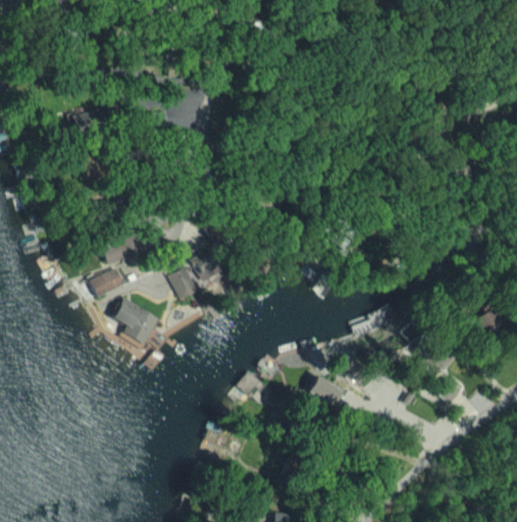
[(135,252),(126,236),(101,249),(110,265),(135,252)]
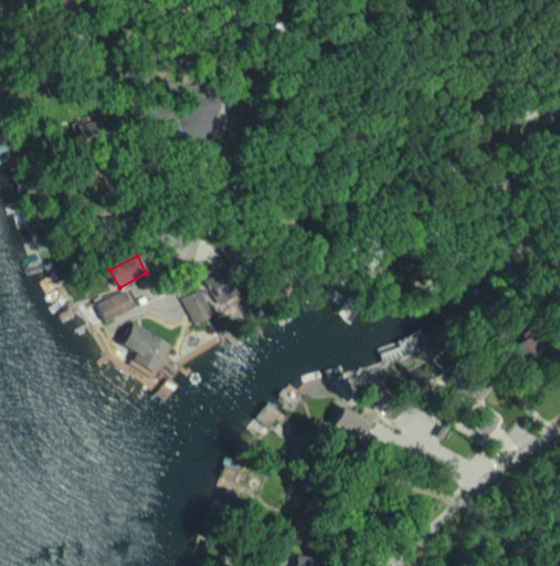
[(99,303),(107,321),(136,307),(127,290),(99,303)]
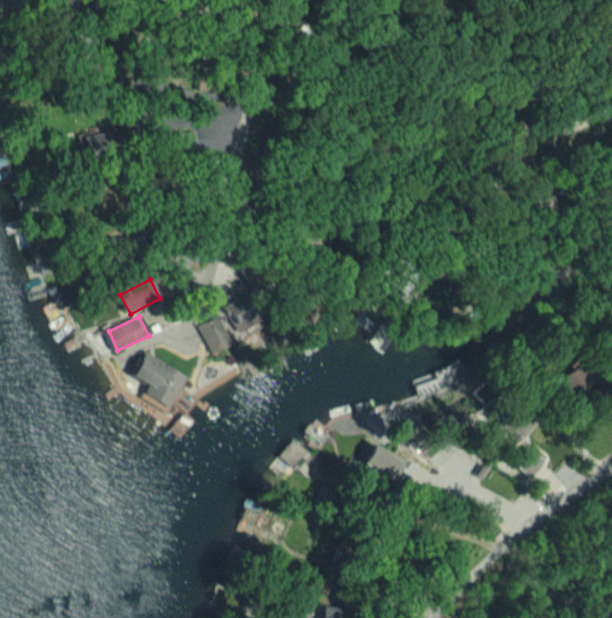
[(202,324),(211,353),(229,347),(221,318),(202,324)]
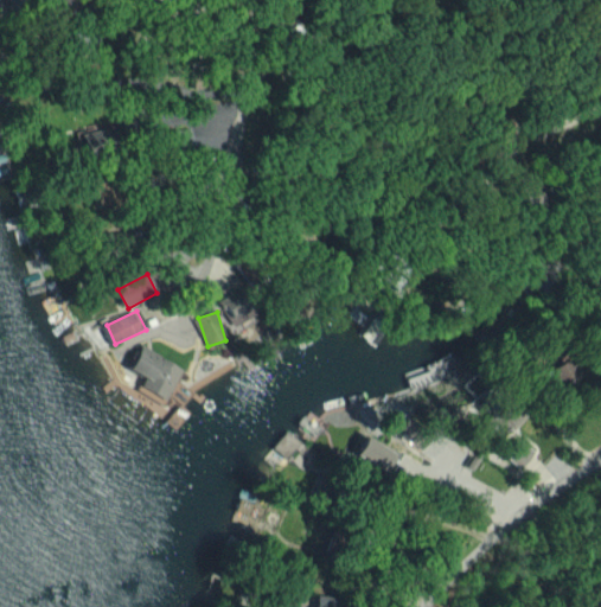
[(134,371),(147,376),(142,389),(170,400),(184,364),(144,347),(134,371)]
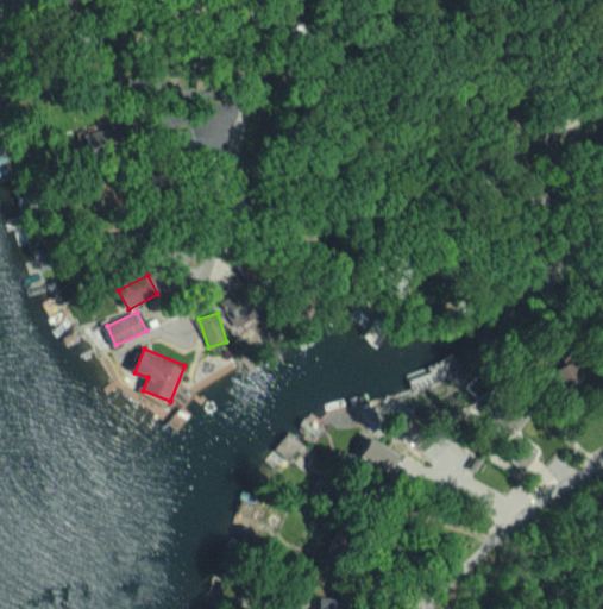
[(420,381),(435,405),(477,378),(459,351),(433,368),(435,371),(420,381)]
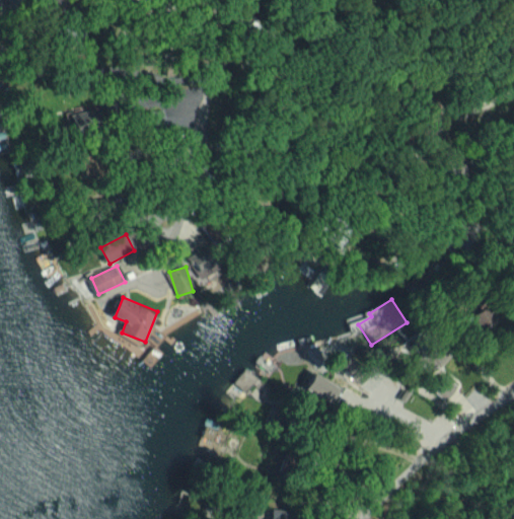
[(498,319),(482,300),(468,310),(485,330),(498,319)]
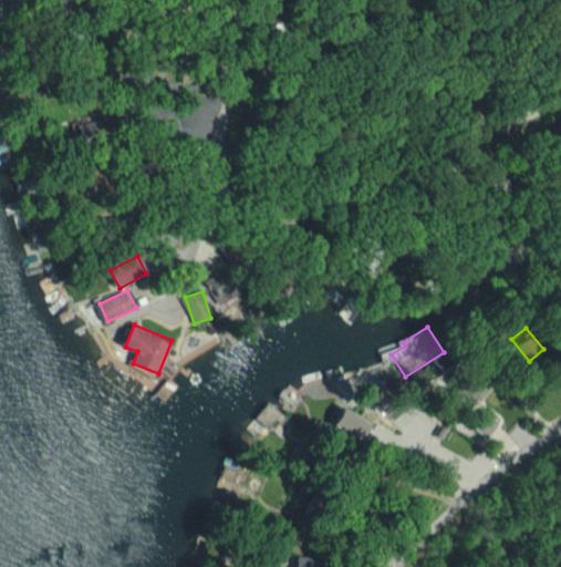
[(363,443),(374,424),(345,406),(334,425),(363,443)]
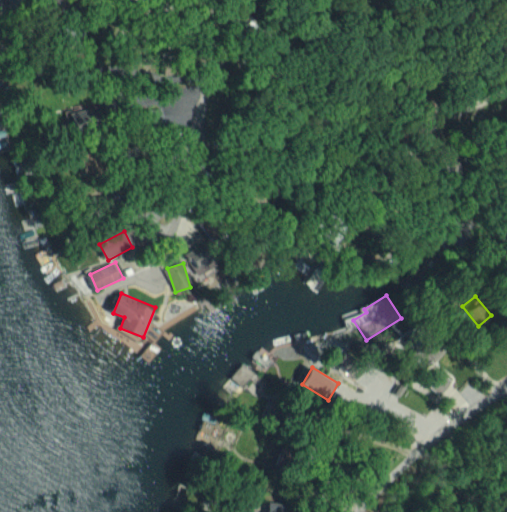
[(447,400),(453,392),(449,389),(457,378),(442,368),(429,387),(447,400)]
